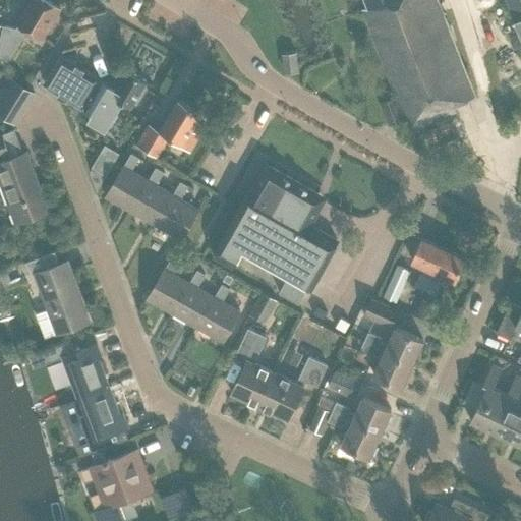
[(48,0),(31,0),(17,23),(18,23),(15,27),(3,24),(3,25),(0,36),(0,56),(9,59),(27,30),(42,38),(60,7),(48,0)]
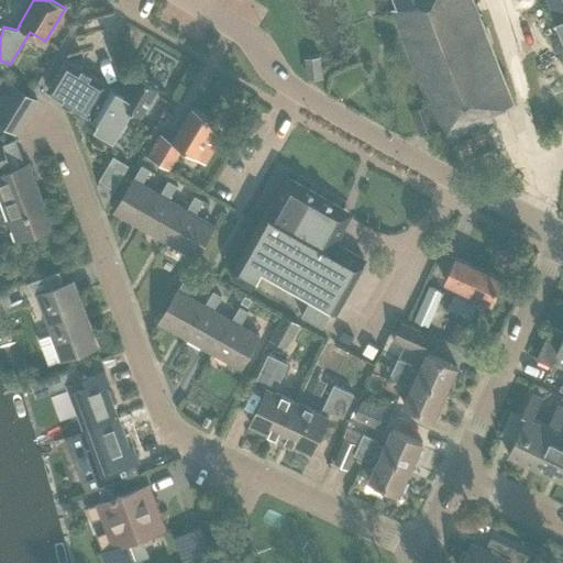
[(410,109),(420,133),(437,127),(441,139),(493,118),(490,112),(512,103),(472,0),(394,0),(397,7),(390,10),(427,102),(410,109)]
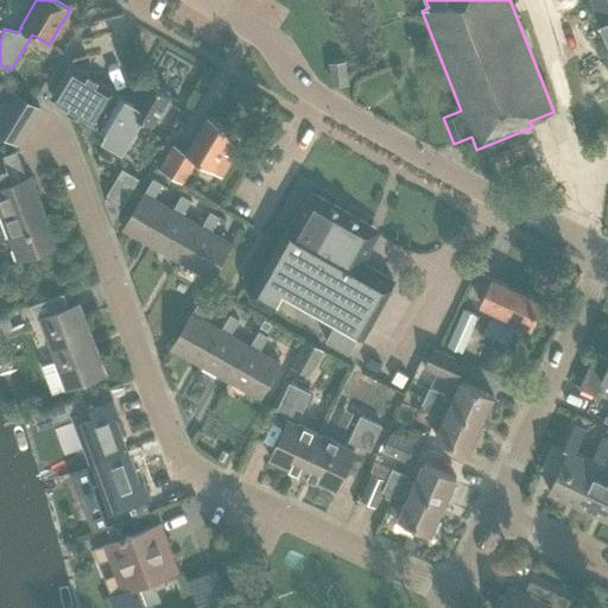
[(607,0),(591,0),(600,21),(607,43),(607,0)]
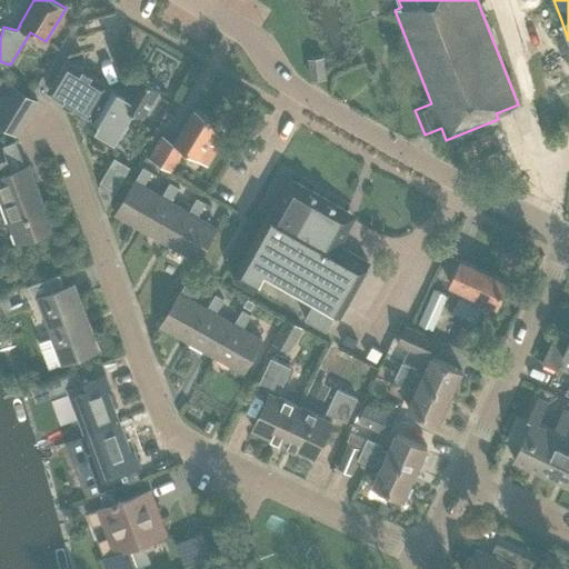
[(309,55),(311,78),(326,76),(322,53),(309,55)]
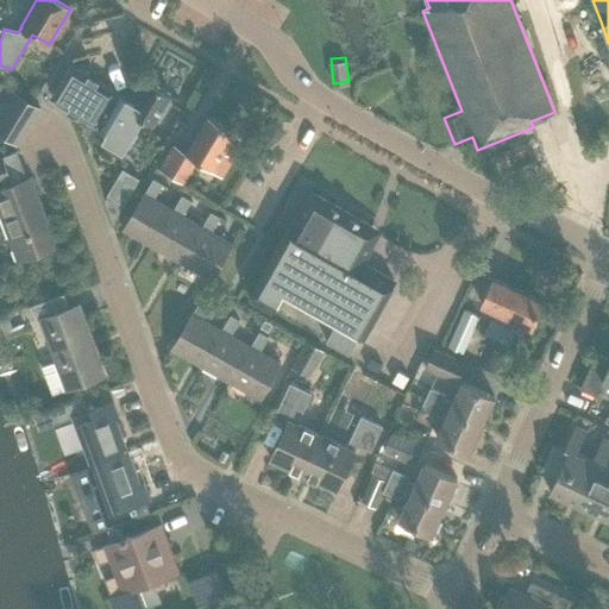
[(102,139),(123,151),(138,127),(136,126),(140,118),(152,125),(171,94),(149,80),(142,93),(136,90),(125,106),(111,99),(113,94),(112,88),(75,66),(69,68),(52,94),(54,101),(90,123),(96,121),(99,127),(106,132),(102,139)]
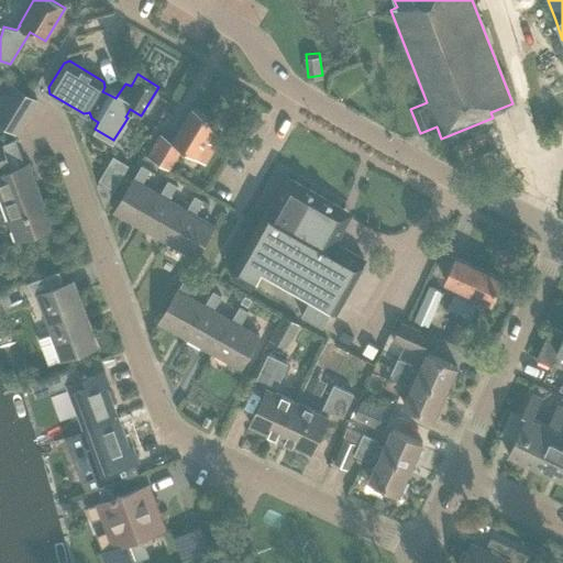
[(14,85),(0,108),(0,122),(17,133),(36,99),(14,85)]
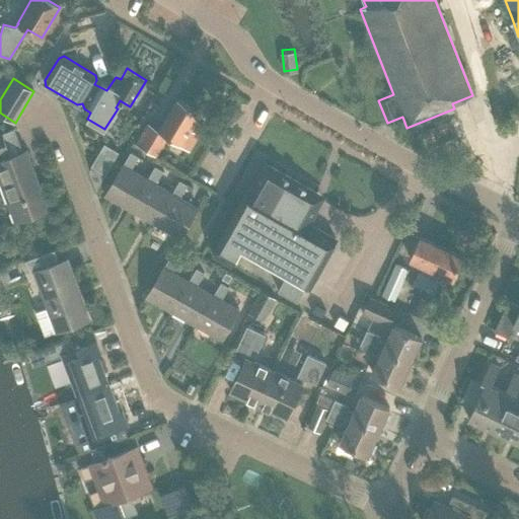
[(139,145),(155,155),(167,136),(190,149),(199,133),(191,128),(201,113),(177,98),(158,130),(151,125),(139,145)]
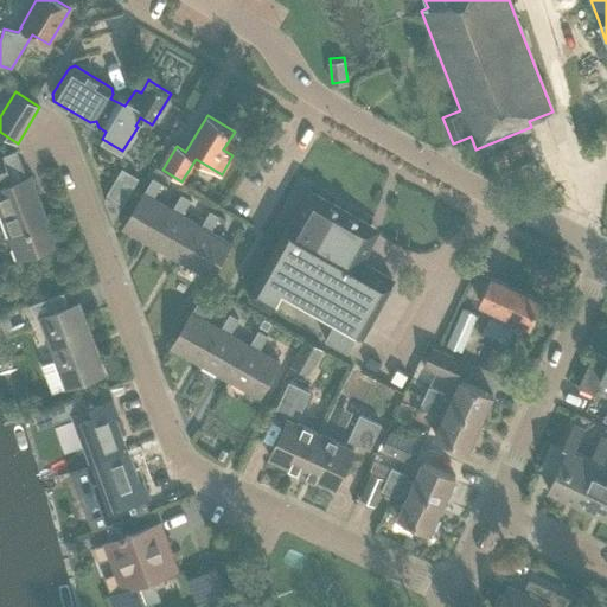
[(0,155),(0,210),(18,259),(52,247),(36,204),(40,202),(30,176),(12,181),(2,155),(0,155)]
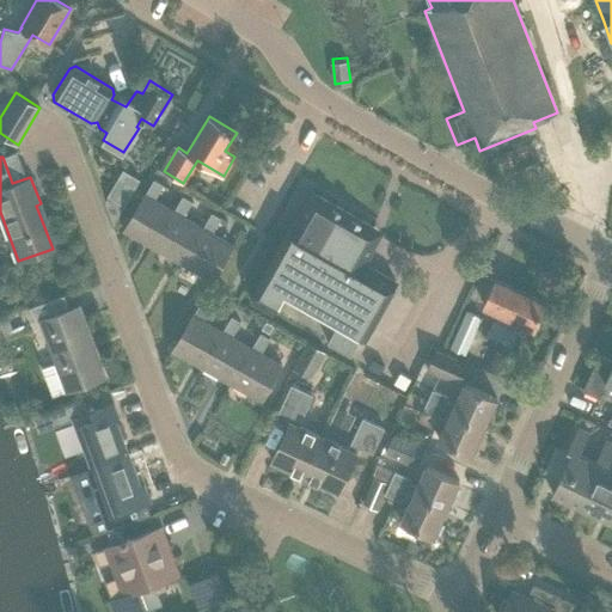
[(108,187),(126,197),(142,171),(123,160),(108,187)]
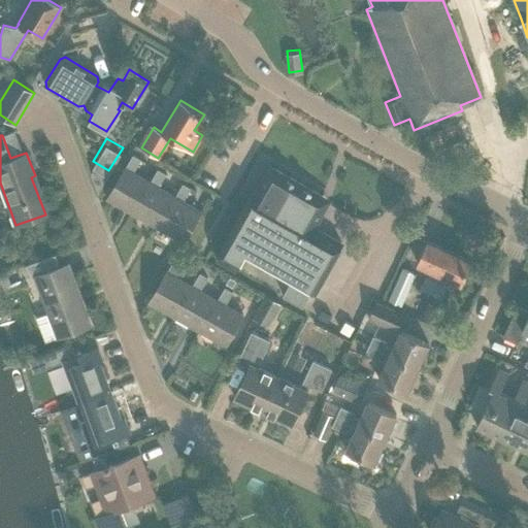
[(125,167),(107,198),(133,212),(151,182),(133,172),(140,159),(133,155),(125,167)]
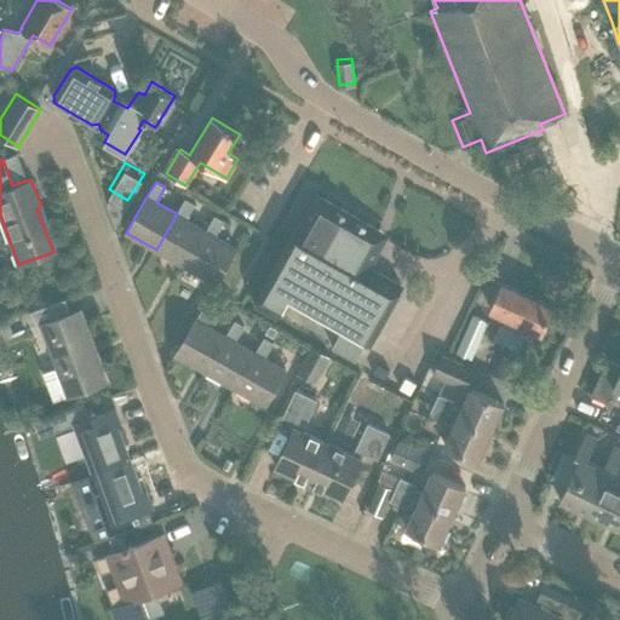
[(128,202),(113,193),(107,204),(115,227),(128,202)]
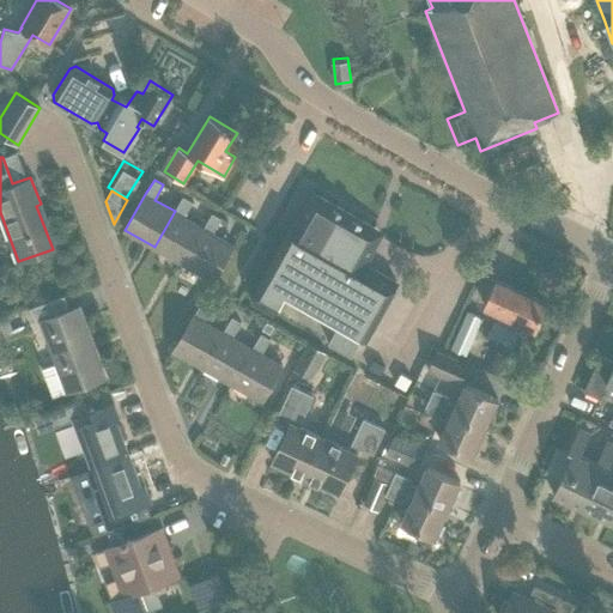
[(339,323),(328,343),(351,356),(362,337),(366,339),(389,298),(387,297),(396,280),(375,268),(374,269),(363,263),(368,255),(359,249),(372,226),(314,192),(286,241),(284,240),(262,280),(263,280),(252,302),(274,314),(285,293),(339,323)]
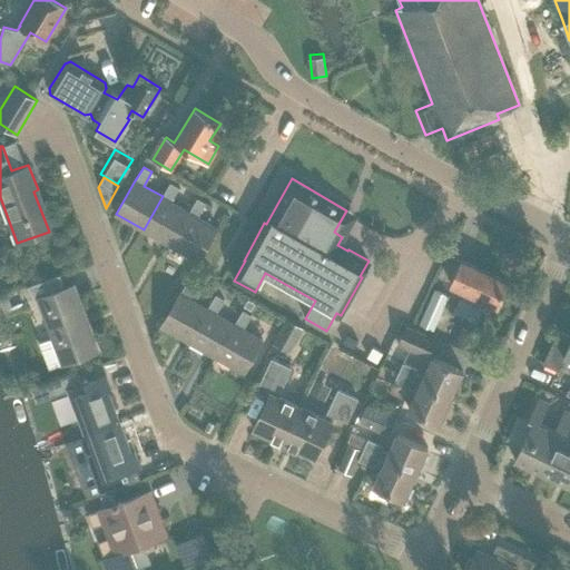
[(170,182),(163,196),(144,229),(170,245),(189,212),(170,200),(179,187),(170,182)]
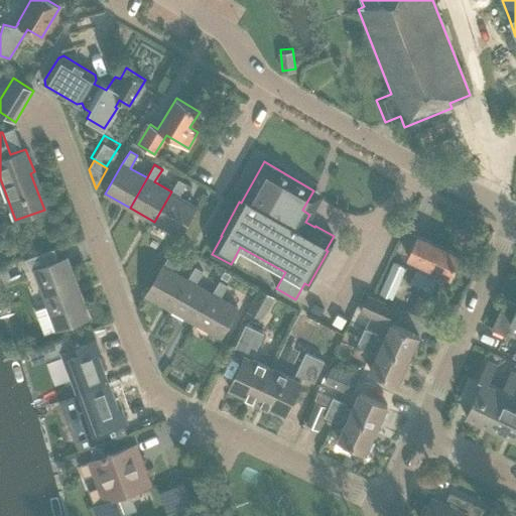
[(186,183),(178,178),(171,191),(154,222),(179,236),(197,206),(179,196),(186,183)]
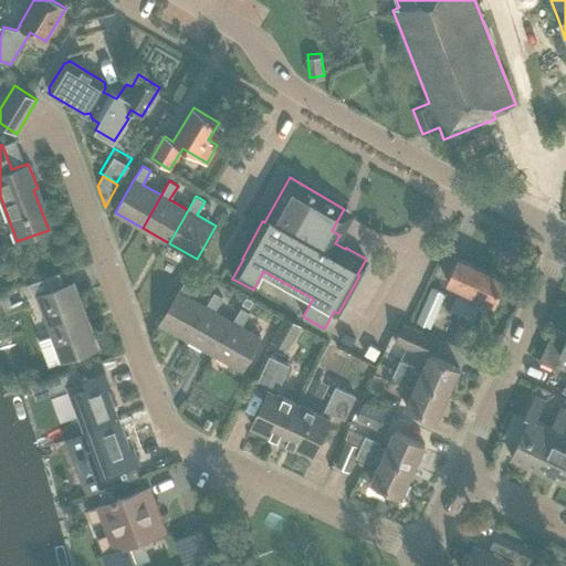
[(451,308),(461,313),(482,269),(458,258),(447,282),(463,290),(460,297),(457,295),(451,308)]
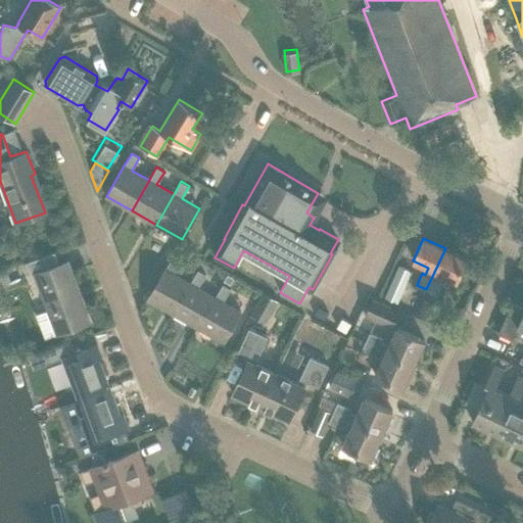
[(467,258),(445,248),(426,289),(435,293),(441,282),(438,281),(441,274),(457,281),(467,258)]
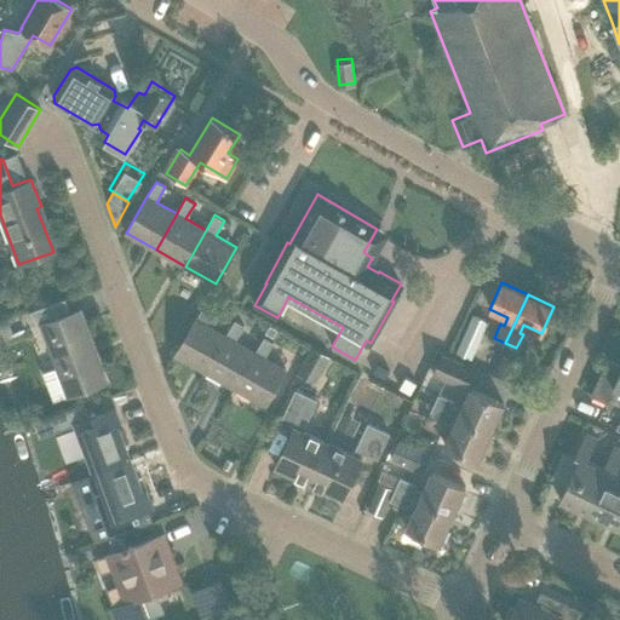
[(36,327),(42,325),(58,367),(42,373),(53,401),(105,382),(79,309),(70,313),(64,298),(30,310),(36,327)]
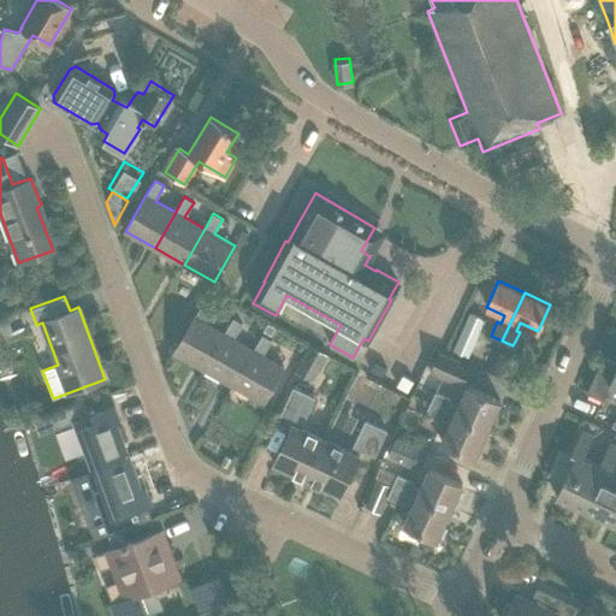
[(175,351),(203,368),(224,332),(203,321),(215,301),(206,296),(195,317),(195,315),(175,351)]
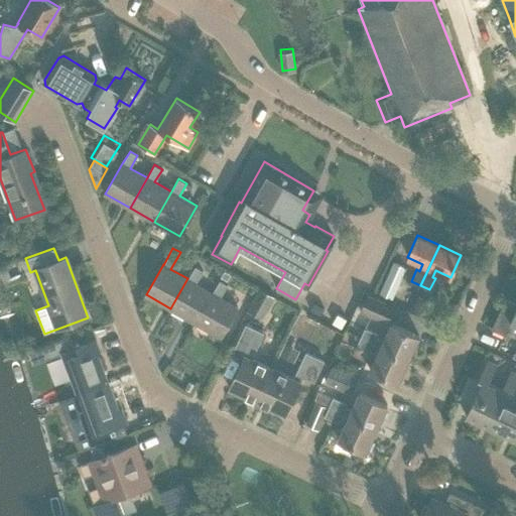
[(406,267),(393,260),(378,292),(392,298),(406,267)]
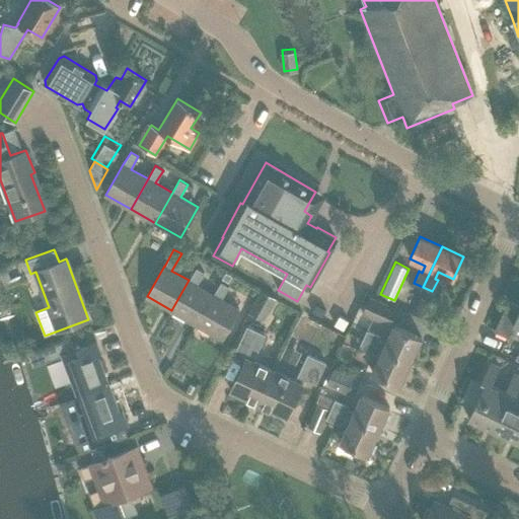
[(196,268),(189,280),(171,310),(197,324),(213,294),(197,285),(204,272),(196,268)]
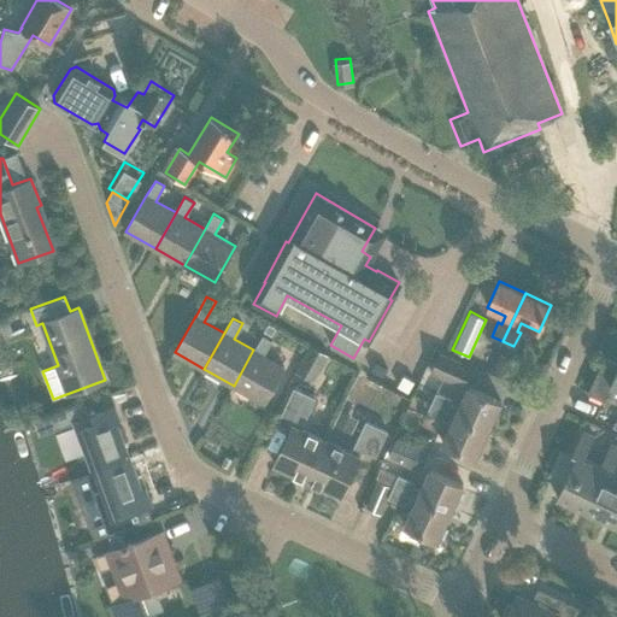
[(271,340),(263,335),(253,350),(234,386),(264,403),(285,368),(263,356),(271,340)]
